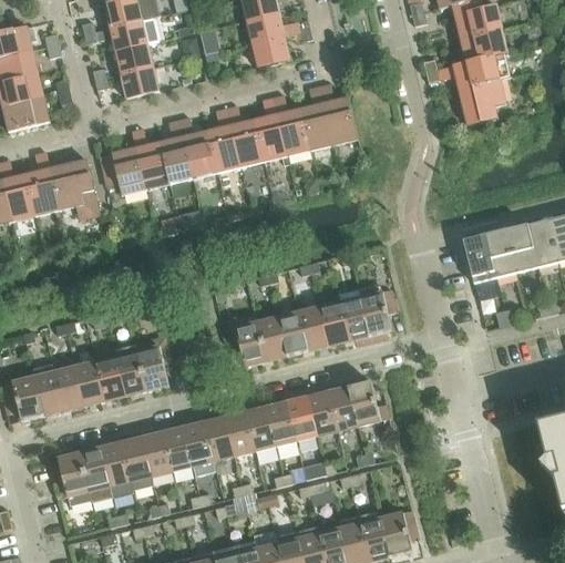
[(122,0),(103,4),(109,28),(142,20),(137,0),(122,0)]
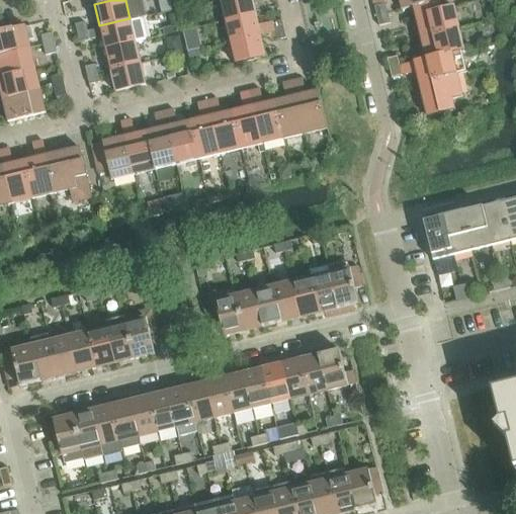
[(221,0),(225,18),(254,11),(251,0),(221,0)]
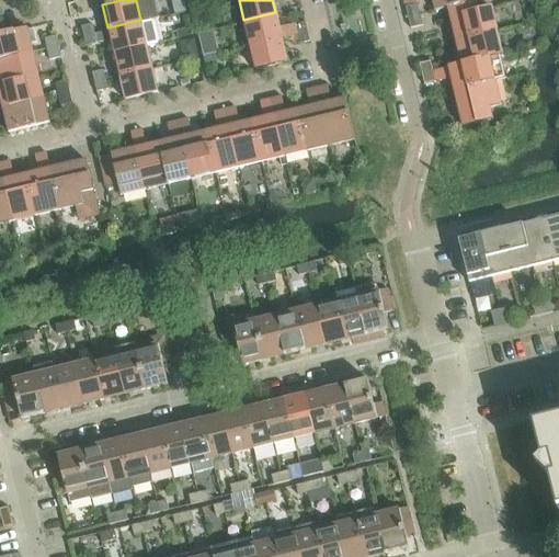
[(431,0),(433,9),(446,6),(447,10),(448,14),(477,8),(476,3),(475,0),(431,0)]
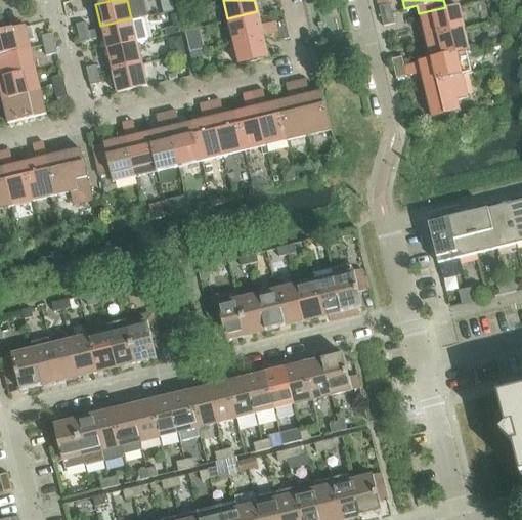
[(388,2),(378,4),(380,14),(391,11),(388,2)]
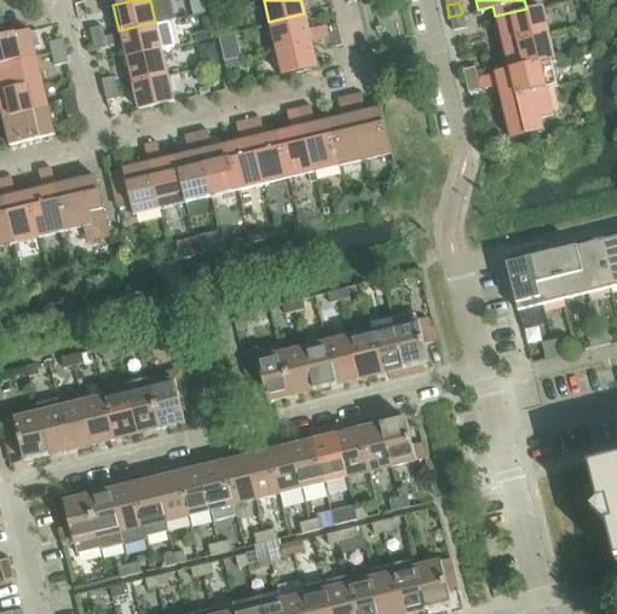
[(526,9),(495,16),(501,44),(547,32),(541,5),(526,9)]
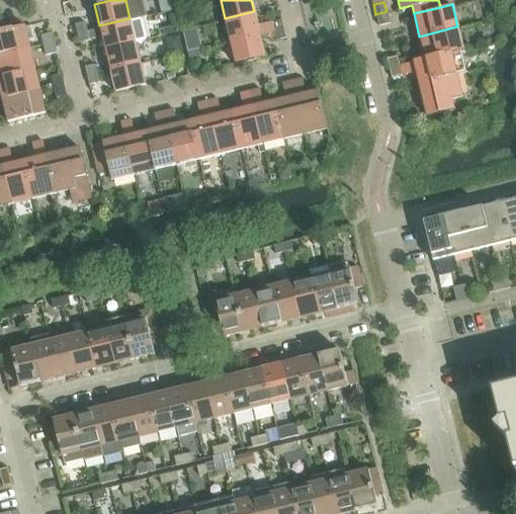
[(254,11),(225,18),(230,39),(259,32),(254,11)]
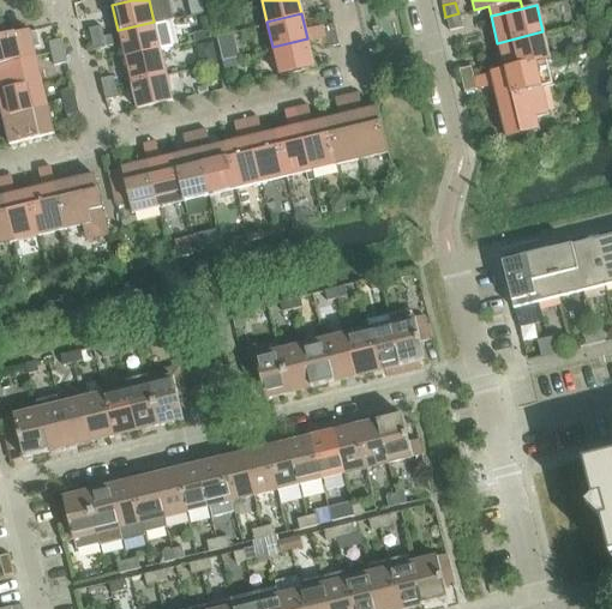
[(459,13),(445,17),(448,29),(461,25),(459,13)]
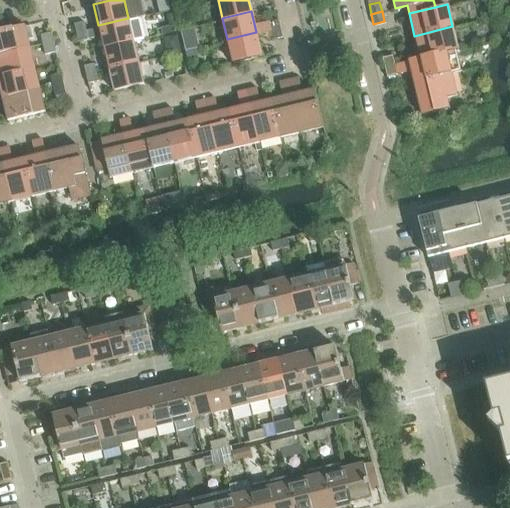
[(128,18),(98,25),(103,46),(133,39),(143,37),(138,16),(128,18)]
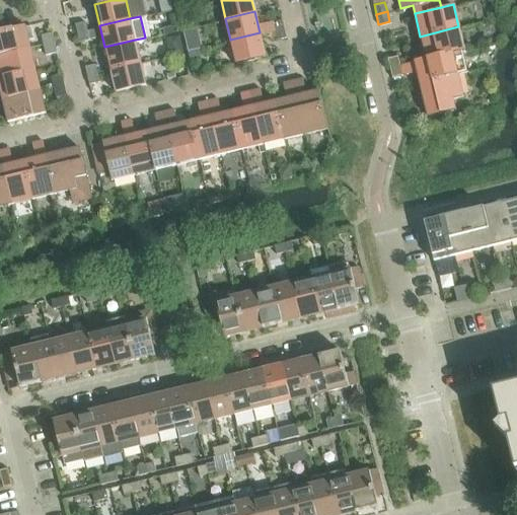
[(281,18),(271,20),(273,29),(284,26),(281,18)]
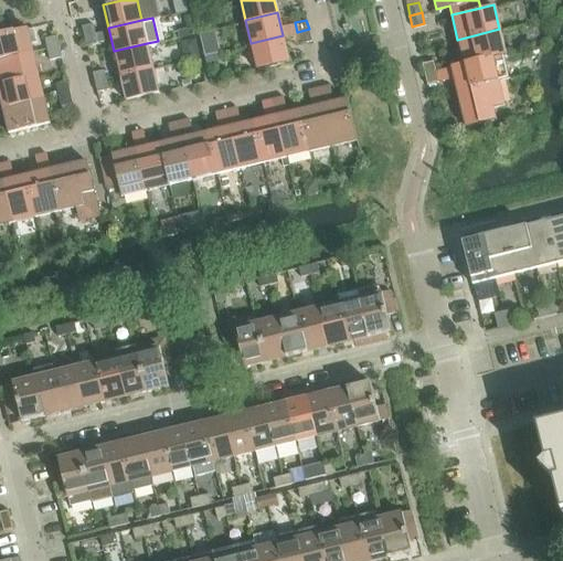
[(92,22),(81,24),(83,34),(94,31),(92,22)]
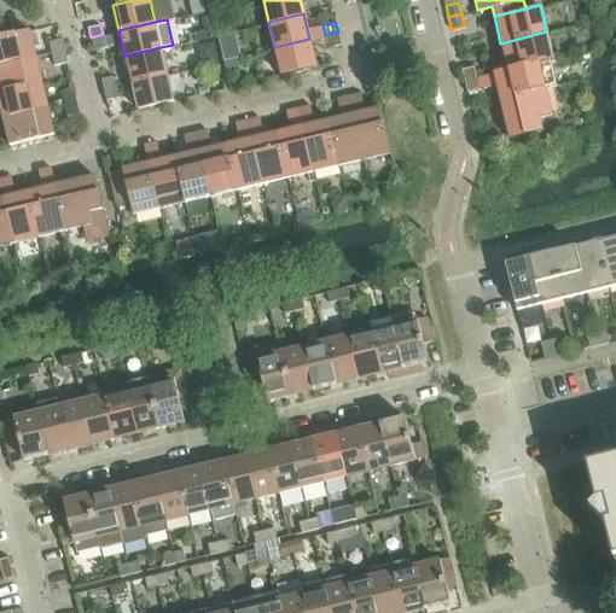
[(208,28),(192,31),(195,40),(209,36),(208,28)]
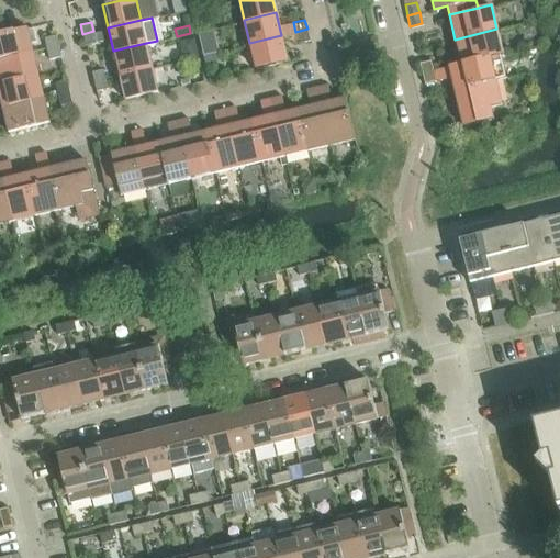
[(26,26),(0,32),(0,58),(32,51),(26,26)]
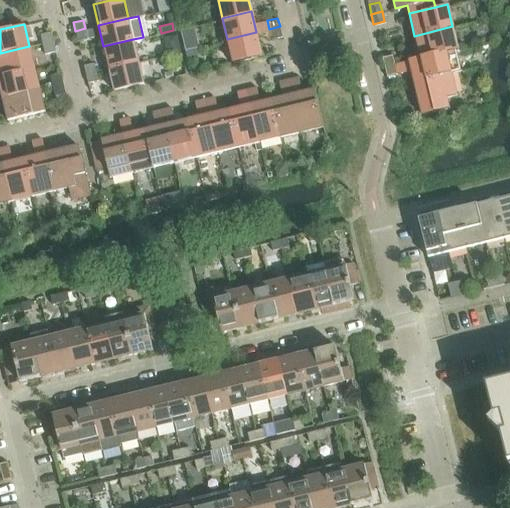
[(192,25),(179,28),(184,49),(197,46),(192,25)]
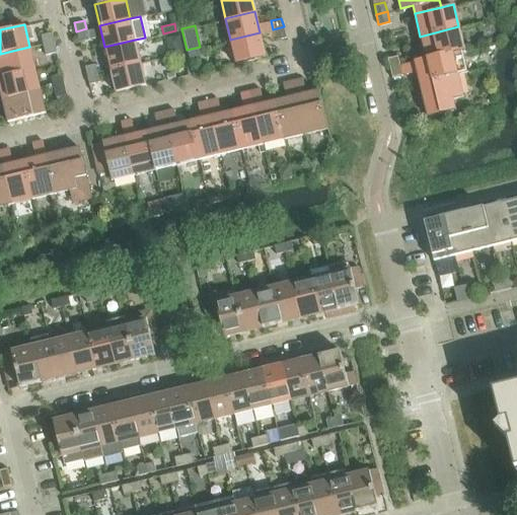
[(284,26),(273,29),(276,39),(286,35),(284,26)]
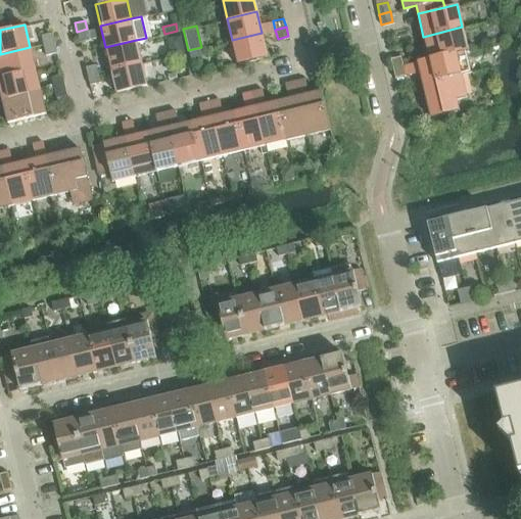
[(462,27),(423,37),(428,57),(428,58),(456,51),(456,52),(466,50),(467,50),(462,27)]
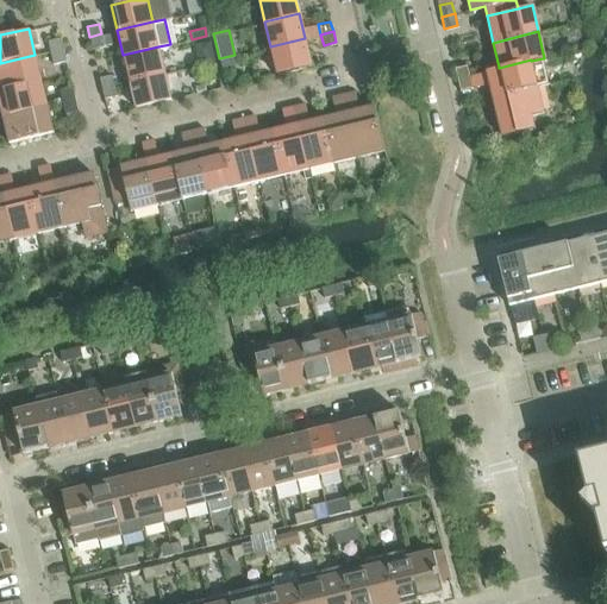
[(101,33),(89,37),(92,46),(104,44),(101,33)]
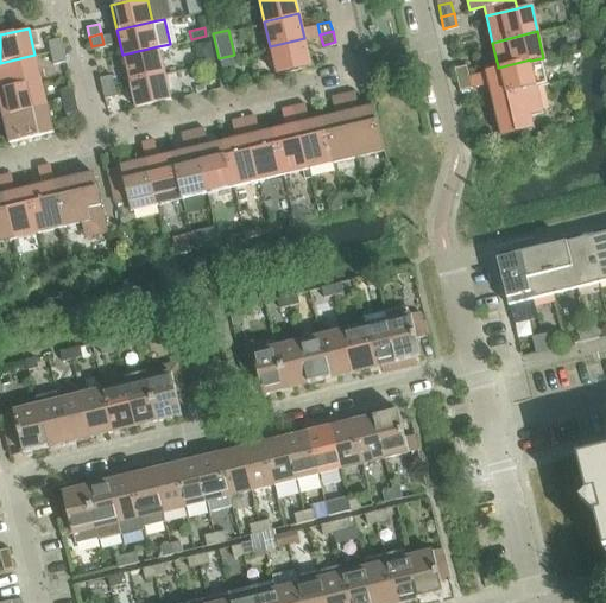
[(60,36),(46,39),(50,51),(63,48),(60,36)]
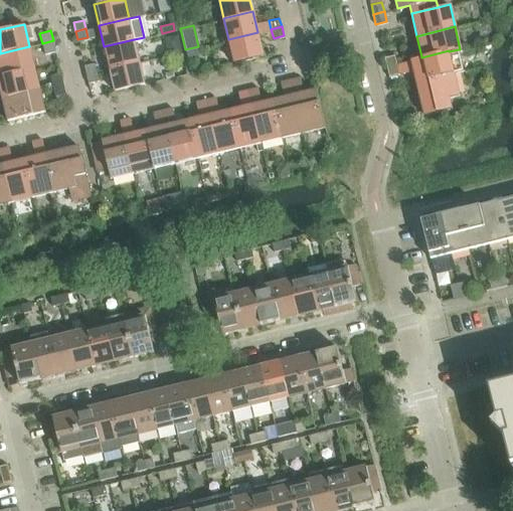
[(258,32),(228,39),(233,61),(264,54),(258,32)]
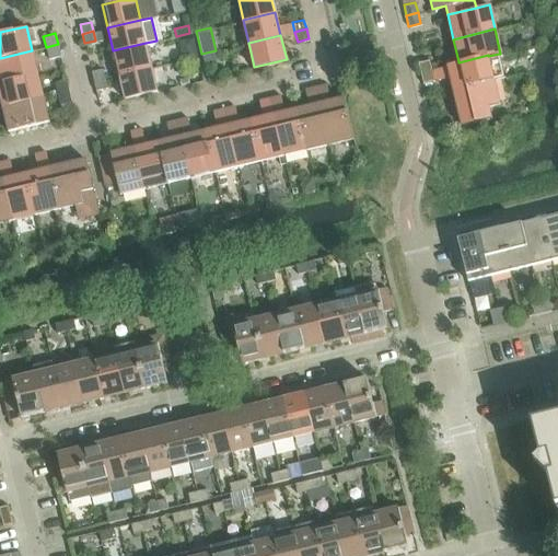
[(190,36),(178,39),(183,58),(195,56),(190,36)]
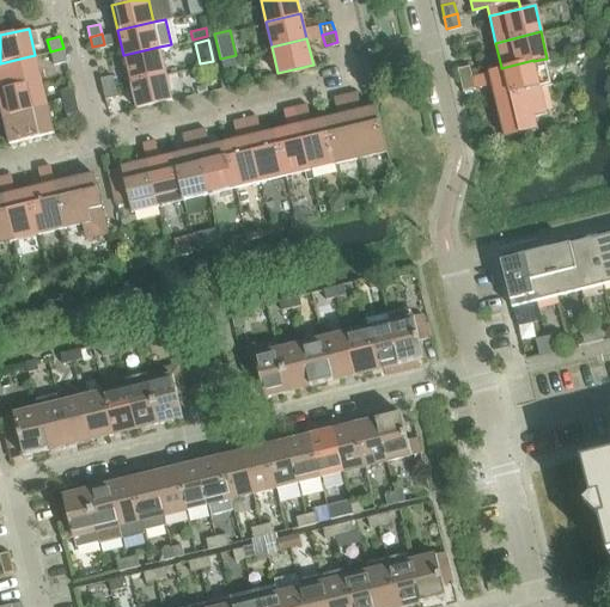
[(159,47),(123,55),(129,80),(165,72),(159,47)]
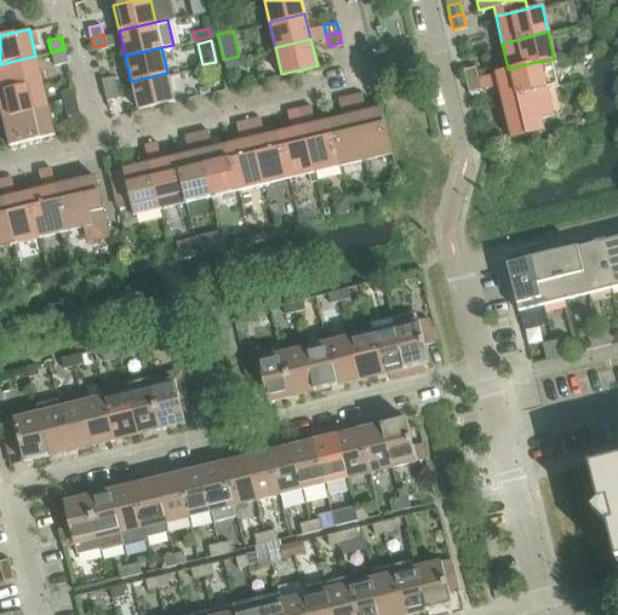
[(64,49),(51,52),(53,63),(67,61),(64,49)]
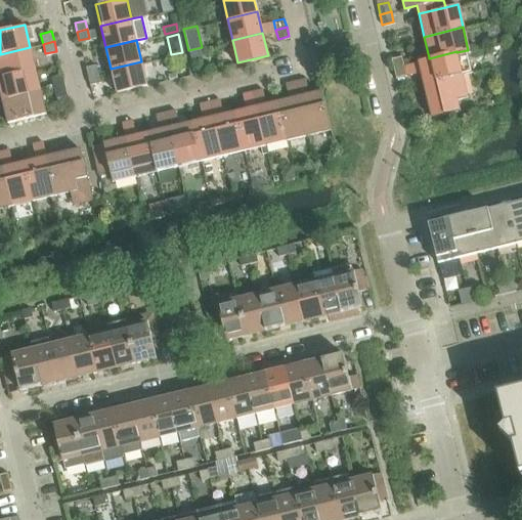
[(30,47),(0,54),(0,77),(35,69),(30,47)]
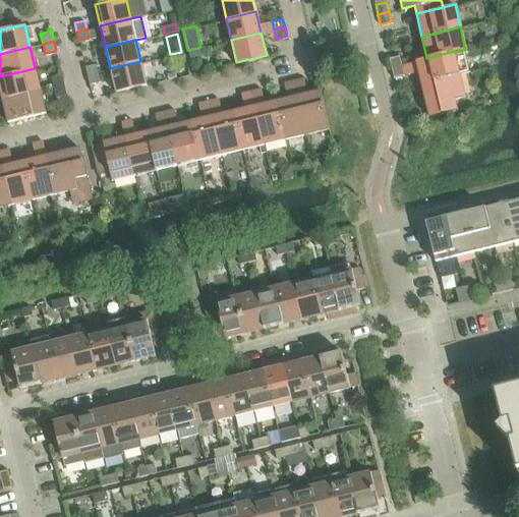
[(401,64),(390,66),(392,76),(417,70),(420,81),(459,72),(468,70),(464,50),(454,52),(454,51),(426,58),(426,57),(414,60),(415,61),(401,64)]
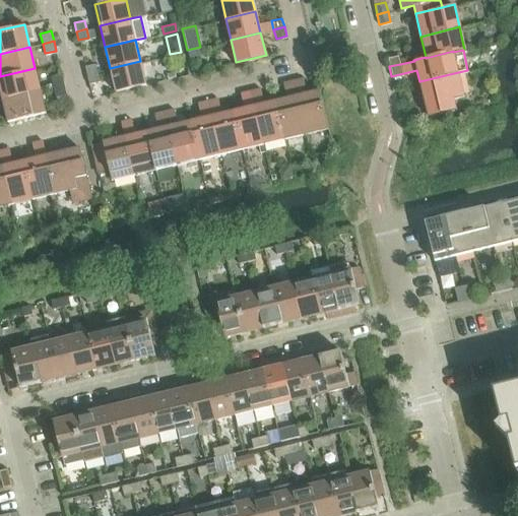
[(398,54),(387,57),(389,66),(400,64),(398,54)]
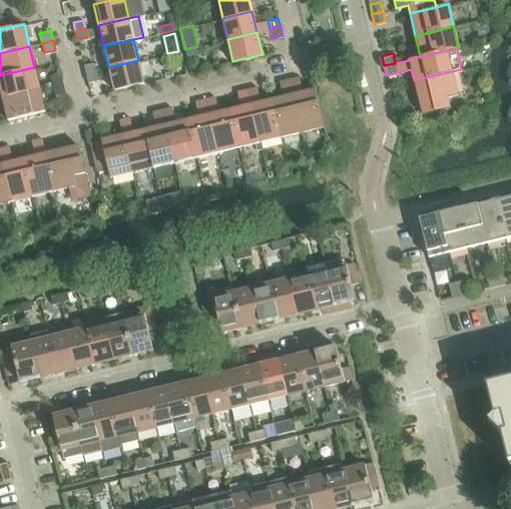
[(138,60),(108,67),(114,89),(143,82),(138,60)]
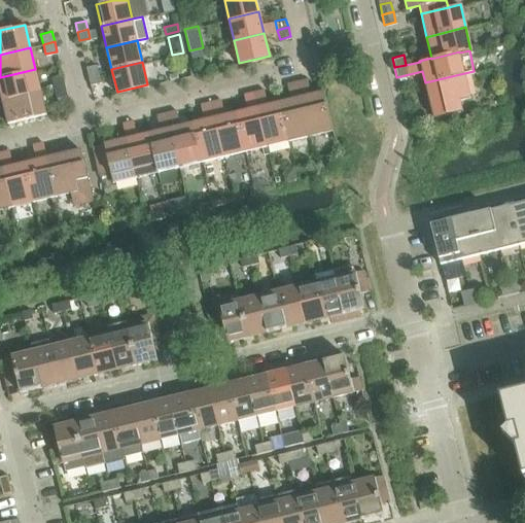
[(96,64),(85,66),(88,75),(98,72),(96,64)]
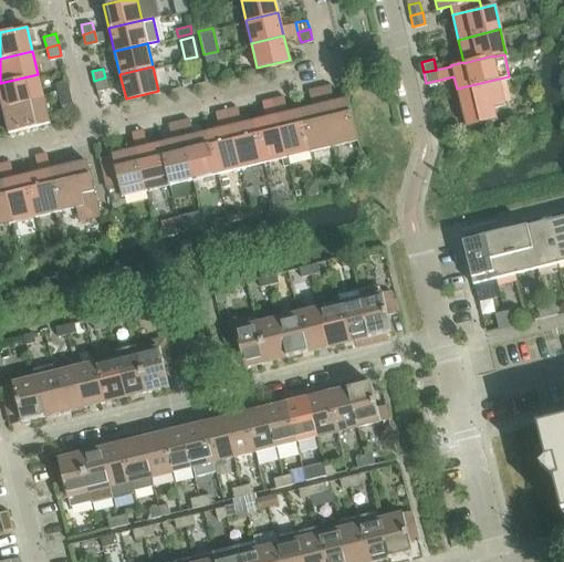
[(38,74),(0,83),(0,102),(1,107),(43,97),(38,74)]
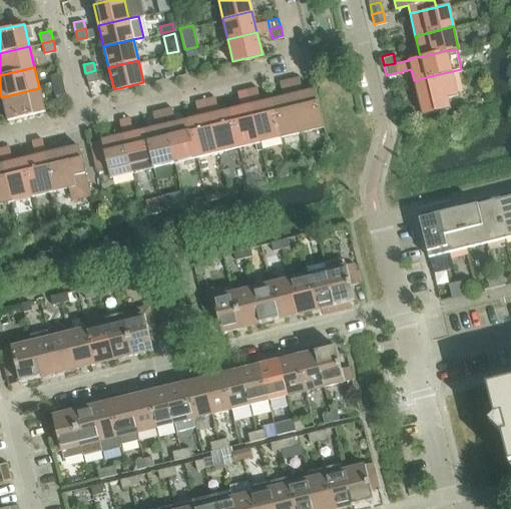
[(95,70),(85,73),(87,82),(97,79),(95,70)]
